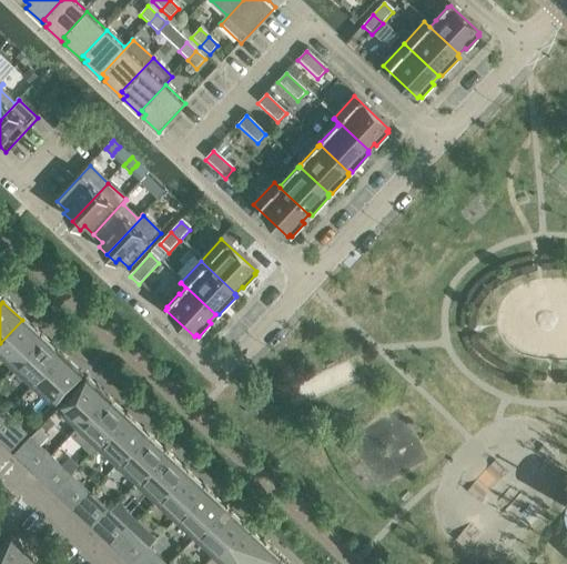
[(0,356),(12,369),(41,339),(22,320),(0,343),(0,356)]
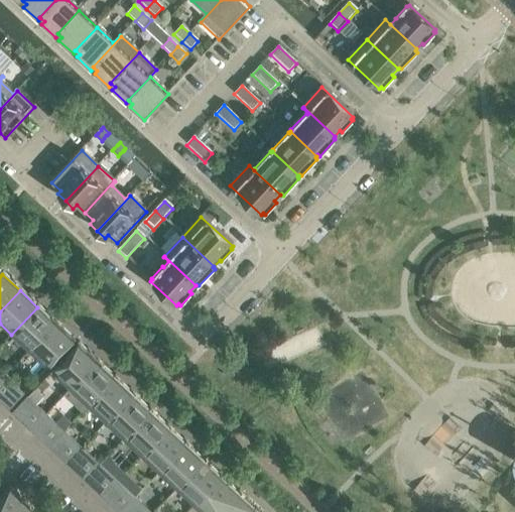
[(11,335),(29,352),(55,324),(37,307),(11,335)]
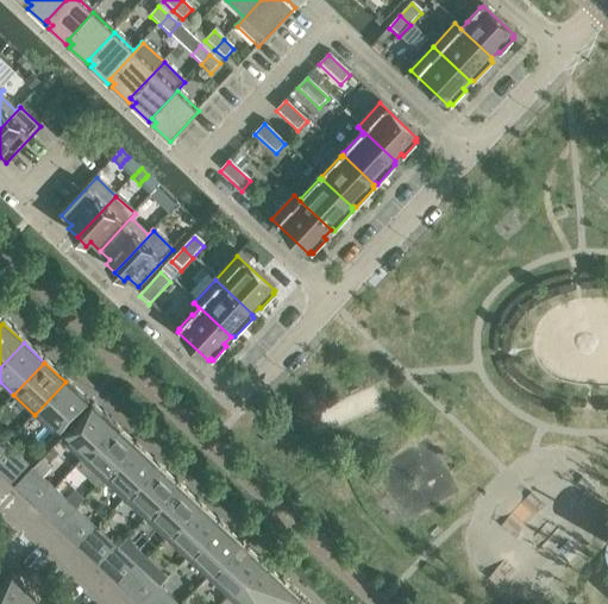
[(66,382),(35,415),(56,435),(87,402),(66,382)]
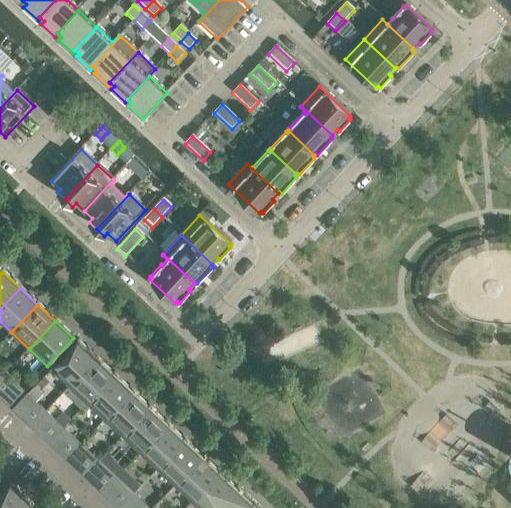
[(62,393),(63,394),(96,360),(77,343),(52,370),(69,386),(62,393)]
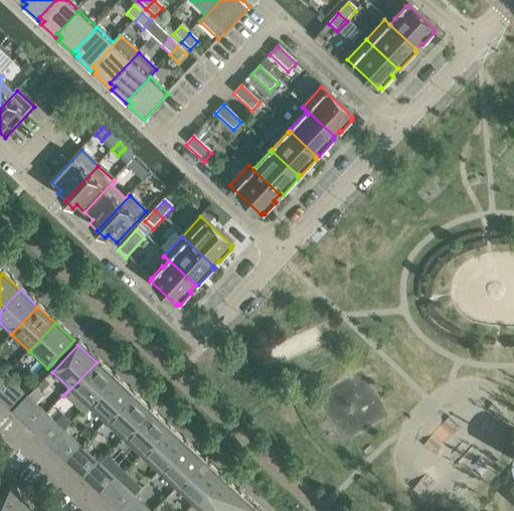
[(63,396),(81,413),(114,378),(97,362),(63,396)]
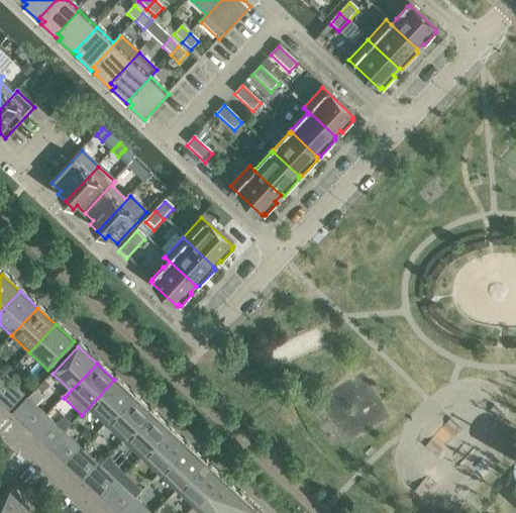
[(22,396),(4,379),(0,383),(0,404),(8,412),(22,396)]
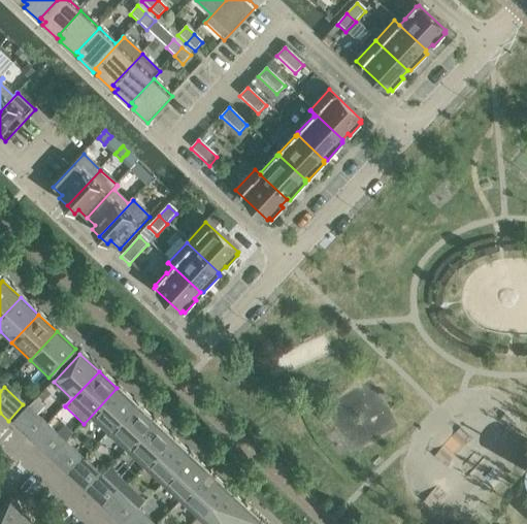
[(91,418),(108,433),(135,404),(117,388),(84,424),(85,425),(91,418)]
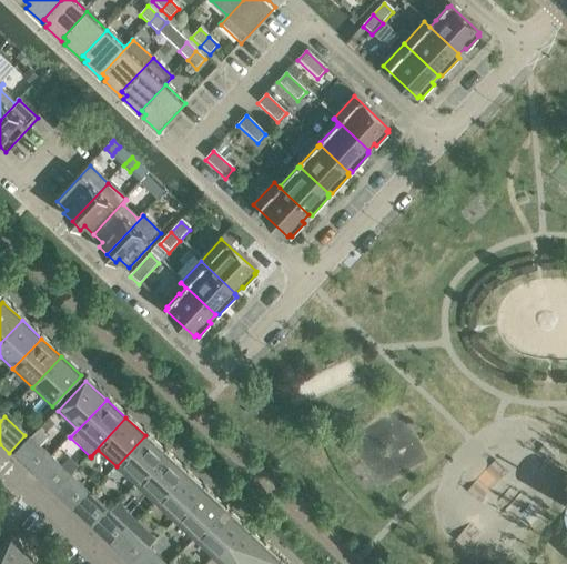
[(117,466),(135,484),(164,454),(145,435),(117,466)]
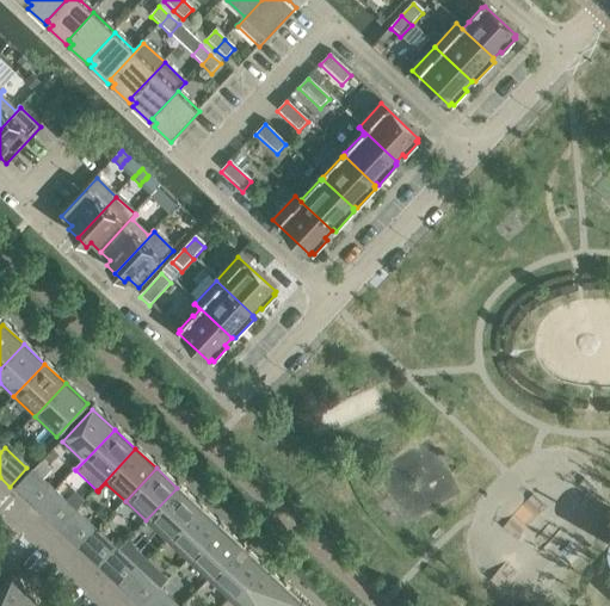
[(54,494),(32,474),(16,492),(37,512),(54,494)]
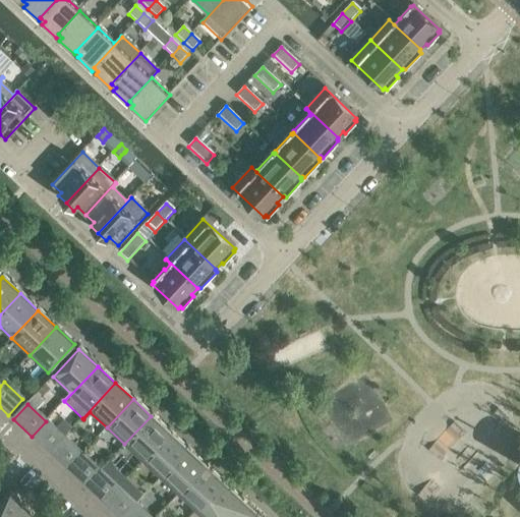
[(124,444),(142,461),(169,433),(151,416),(124,444)]
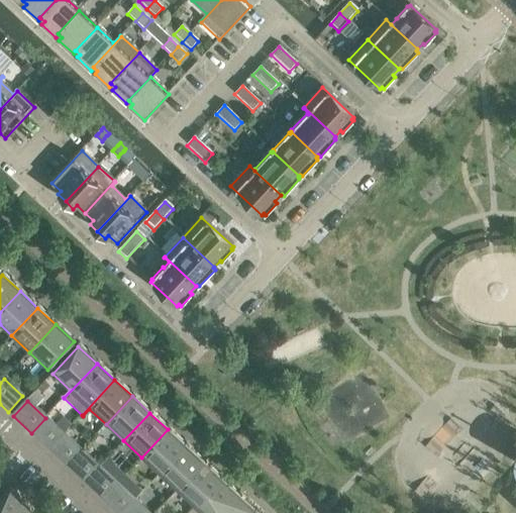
[(53,424),(45,418),(31,433),(37,439),(53,424)]
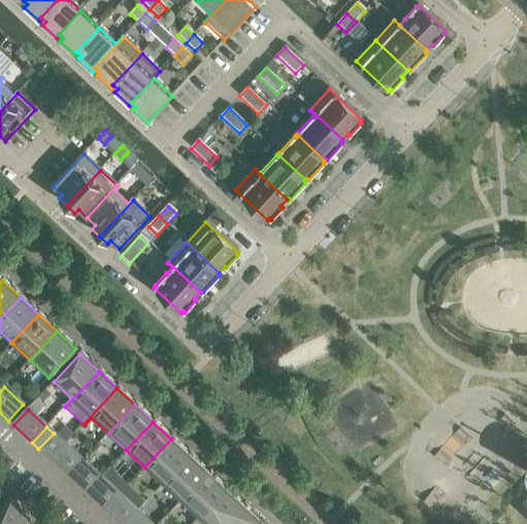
[(144,467),(163,485),(190,456),(171,438),(144,467)]
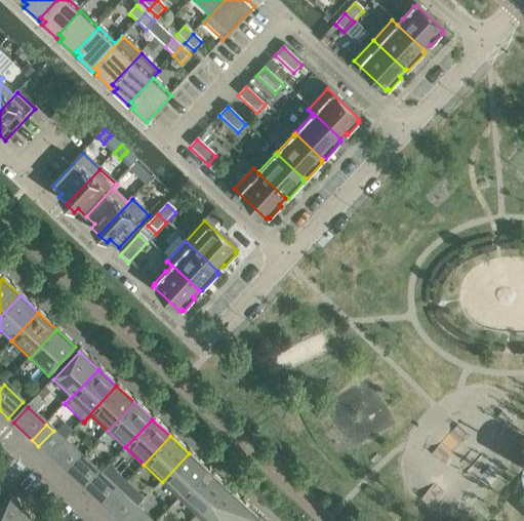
[(65,441),(49,456),(56,463),(71,447),(65,441)]
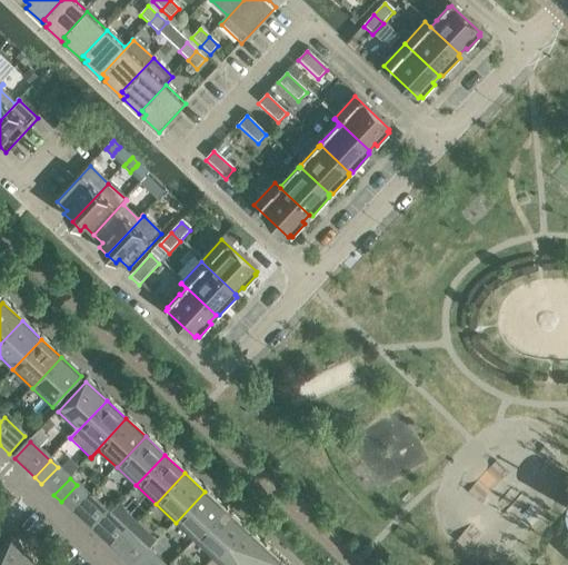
[(176,523),(195,541),(223,509),(205,492),(176,523)]
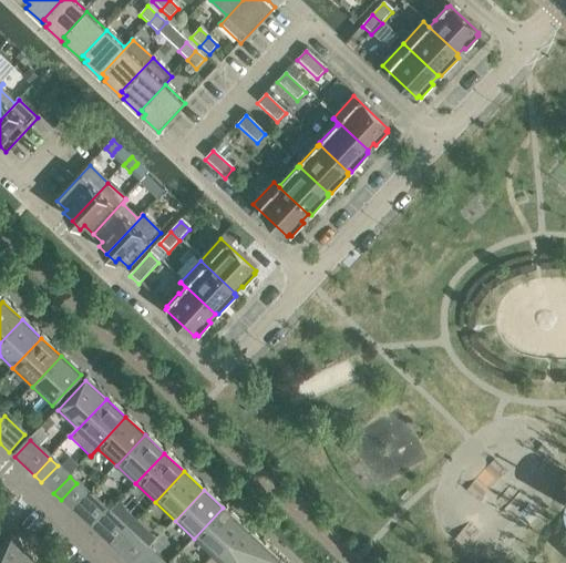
[(0,510),(9,500),(0,492),(0,510)]
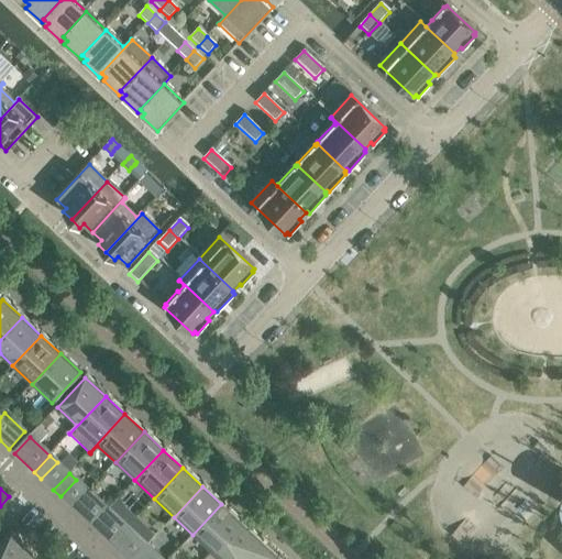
[(96,499),(88,492),(73,508),(79,515),(96,499)]
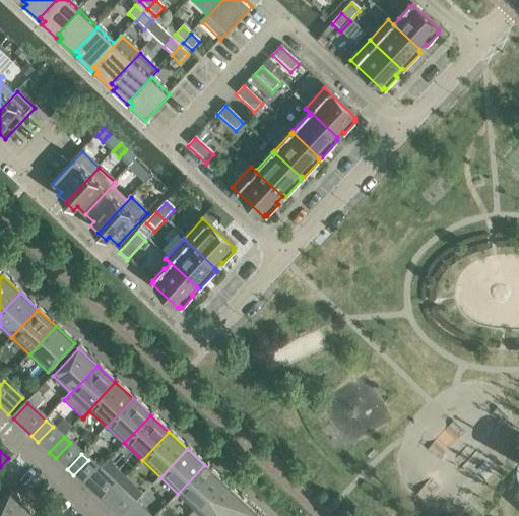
[(191,515),(222,482),(204,465),(178,494),(195,510),(190,515),(191,515)]
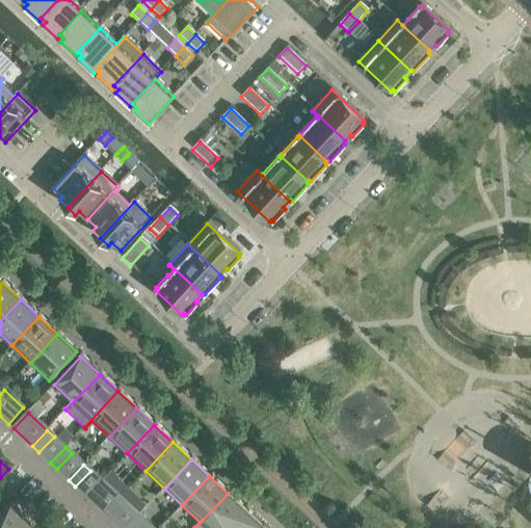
[(108,487),(102,481),(87,497),(94,503),(94,504),(105,515),(120,499),(121,498),(109,487),(108,487)]
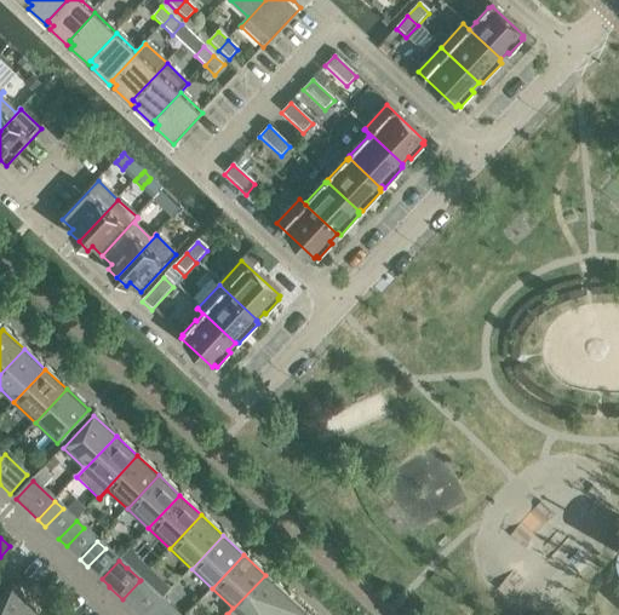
[(267,614),(286,595),(265,575),(228,614),(267,614)]
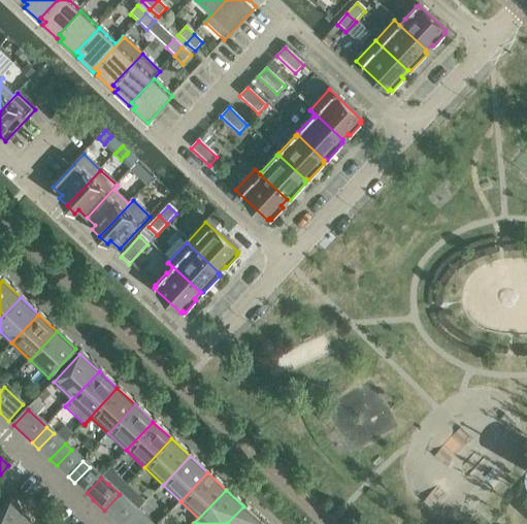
[(126,501),(119,495),(104,511),(111,517),(126,501)]
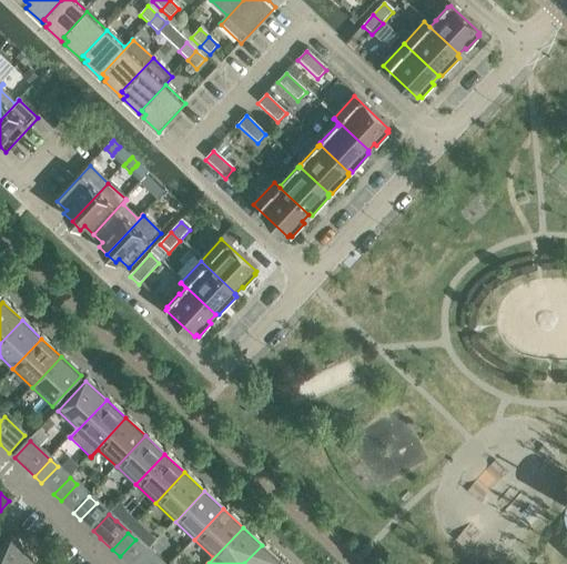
[(19,563),(28,555),(11,540),(0,551),(0,563),(19,563)]
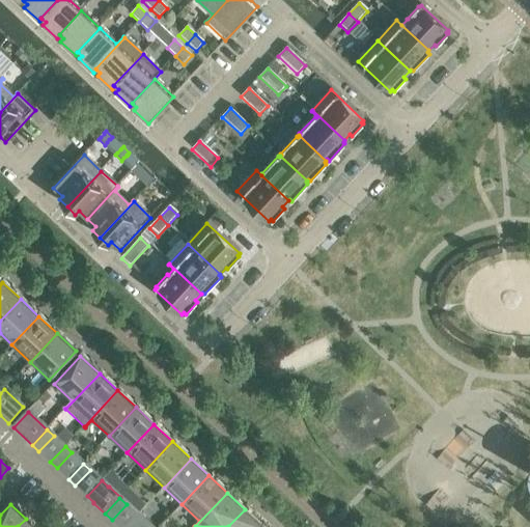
[(263,526),(245,509),(228,526),(263,526)]
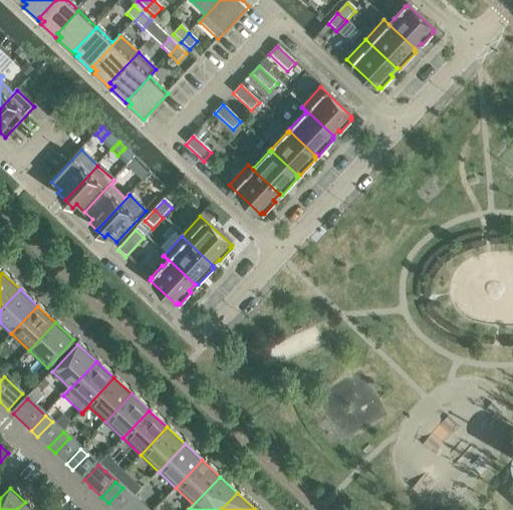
[(134,498),(123,509),(135,509),(141,504),(134,498)]
